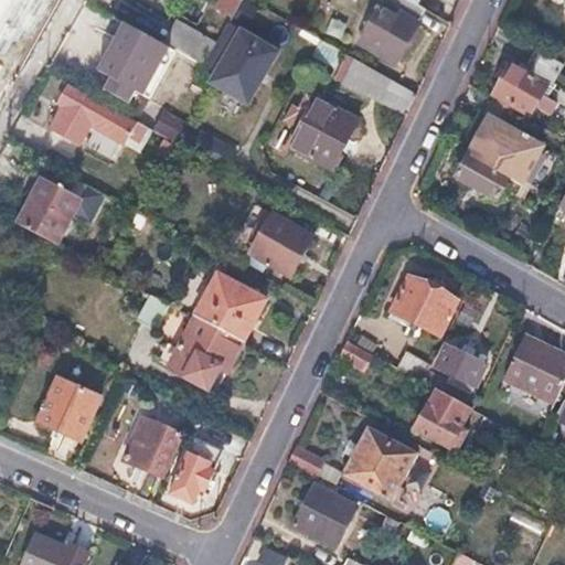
[(0,0),(0,48),(28,0),(0,0)]
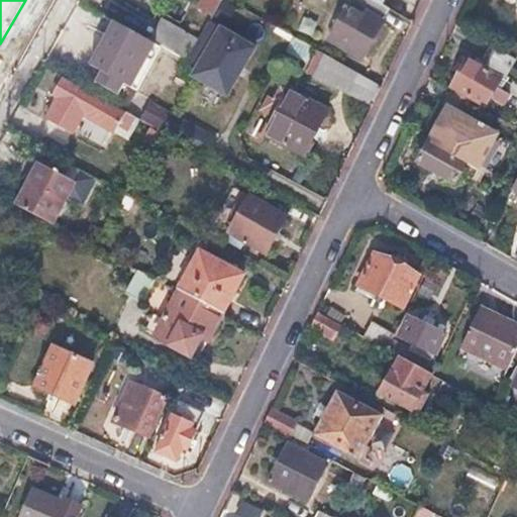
[(218,0),(202,0),(198,8),(210,15),(218,0)]
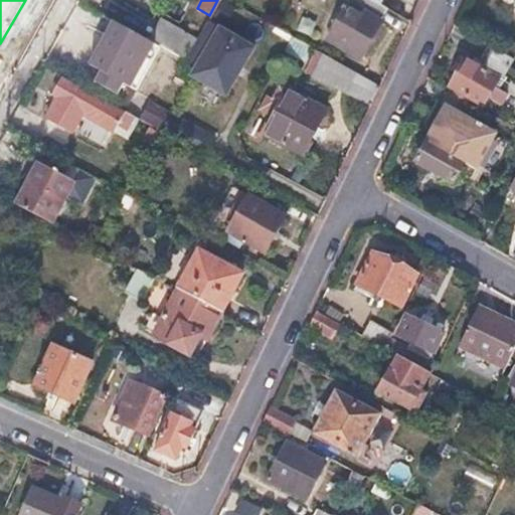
[(379,4),(371,0),(346,0),(326,39),(359,58),(379,22),(378,21),(385,8),(379,4)]
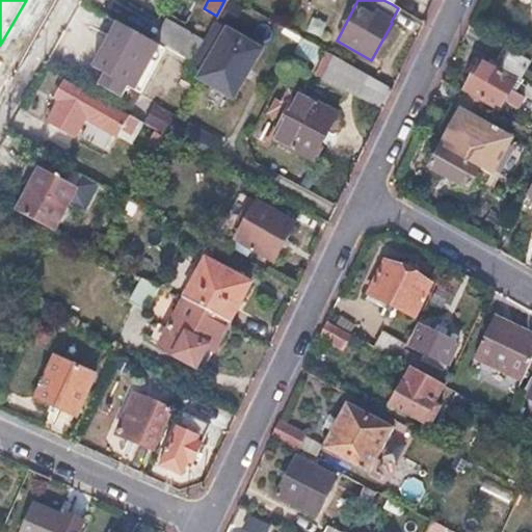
[(134,86),(158,44),(116,21),(92,64),(107,72),(103,80),(125,91),(129,84),(134,86)]
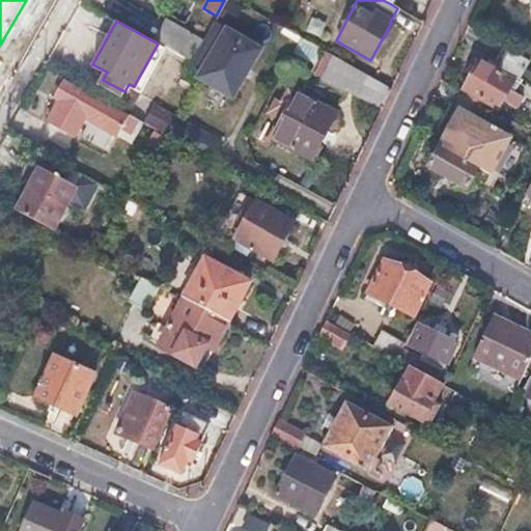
[(261,48),(214,21),(201,44),(191,62),(201,67),(196,77),(232,98),(261,48)]
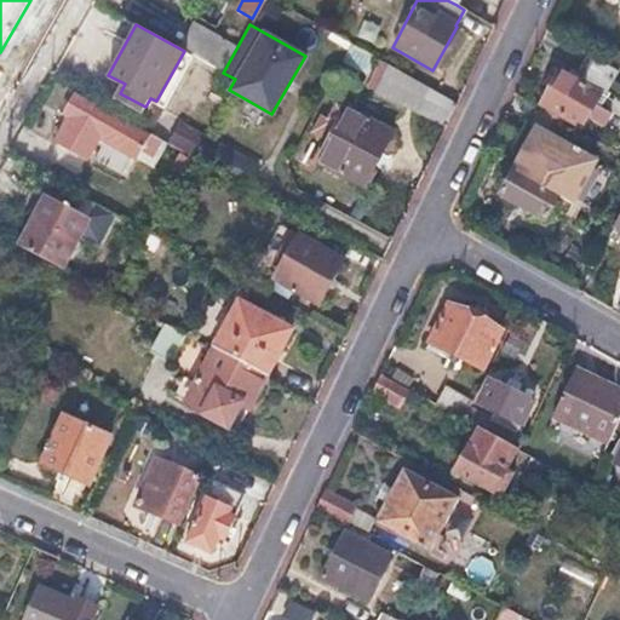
[(235,51),(220,42),(210,64),(223,73),(235,51)]
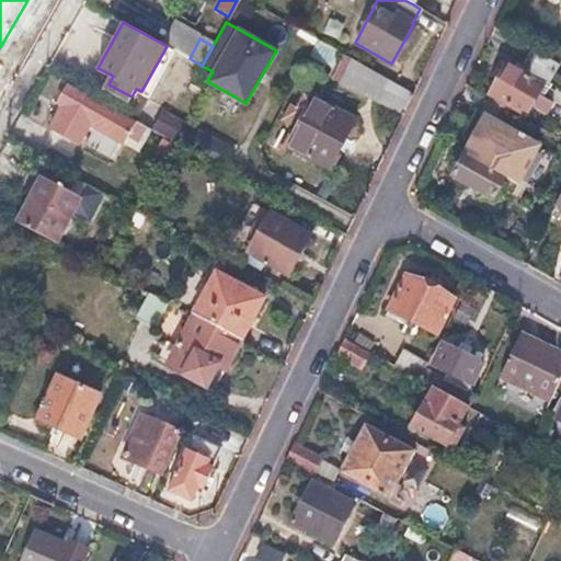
[(560,52),(549,45),(544,56),(556,64),(560,66),(560,63),(560,52)]
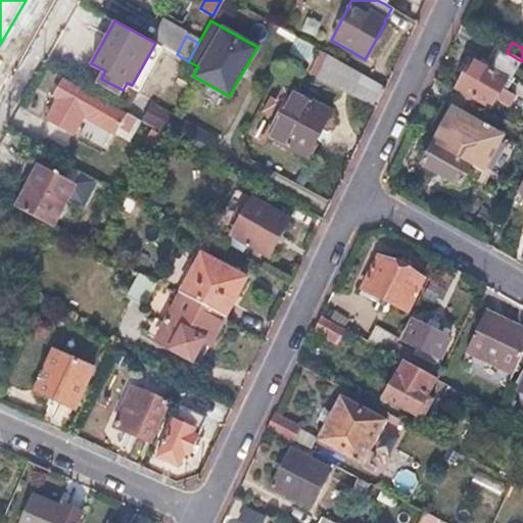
[(484,66),(472,59),(467,70),(456,89),(489,107),(494,98),(507,105),(513,94),(506,90),(511,81),(508,79),(518,59),(507,52),(494,46),(484,66)]
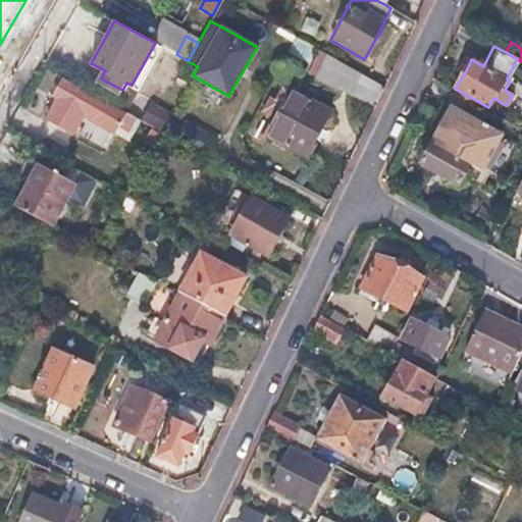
[(383,88),(325,55),(313,76),(372,111),(383,88)]
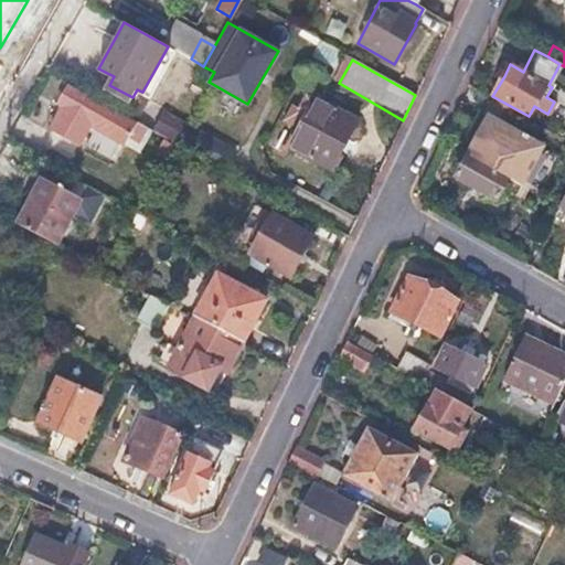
[(56,105),(62,108),(50,130),(77,146),(88,126),(125,147),(138,123),(100,103),(99,105),(66,87),(56,105)]
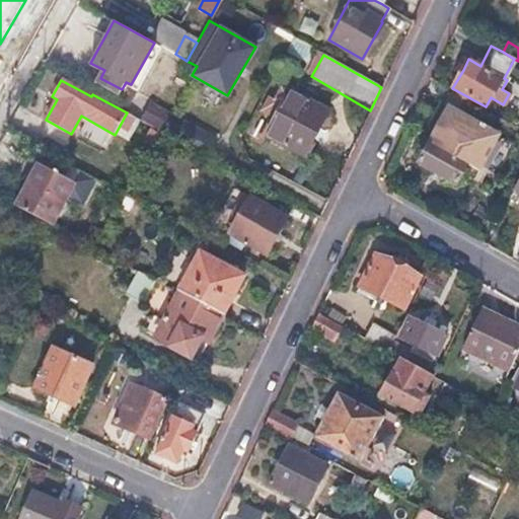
[(289,92),(281,88),(269,112),(276,116),(289,92)]
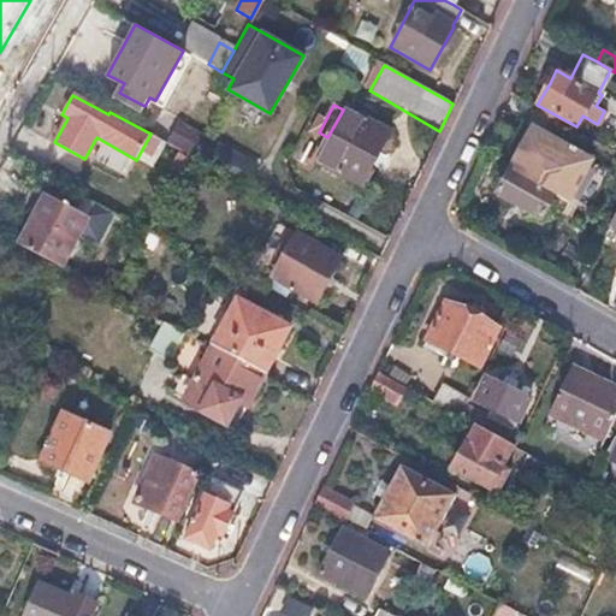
[(343,110),(327,137),(315,160),(360,185),(389,131),(344,107),(343,110)]
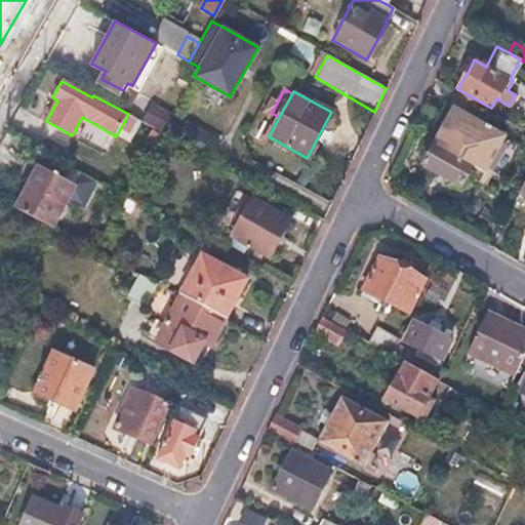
[(448,107),(453,110),(423,164),(461,186),(473,165),(482,170),(501,134),(473,119),(481,106),(456,92),(448,107)]
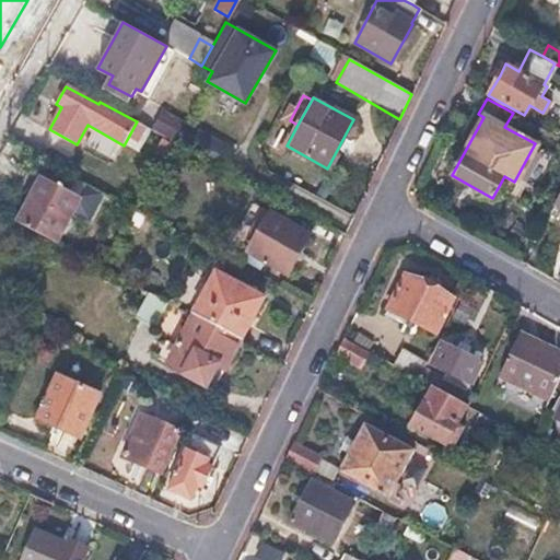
[(231,149),(184,124),(173,141),(221,167),(231,149)]
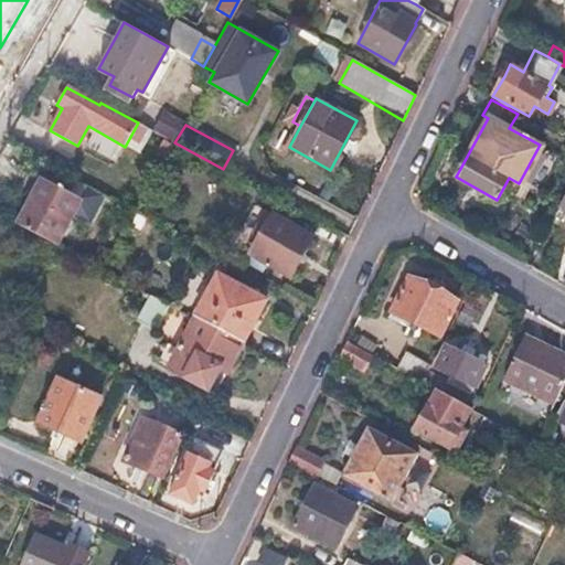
[(75,199),(36,178),(12,223),(51,244),(75,199)]
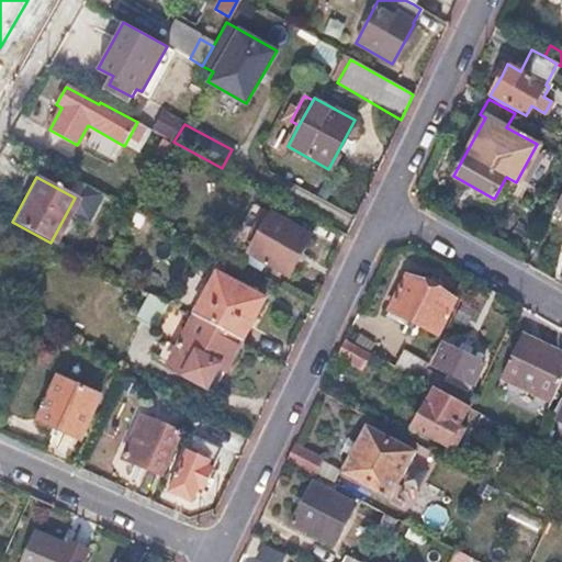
[(261,210),(247,236),(253,239),(245,253),(288,276),(310,235),(261,210)]
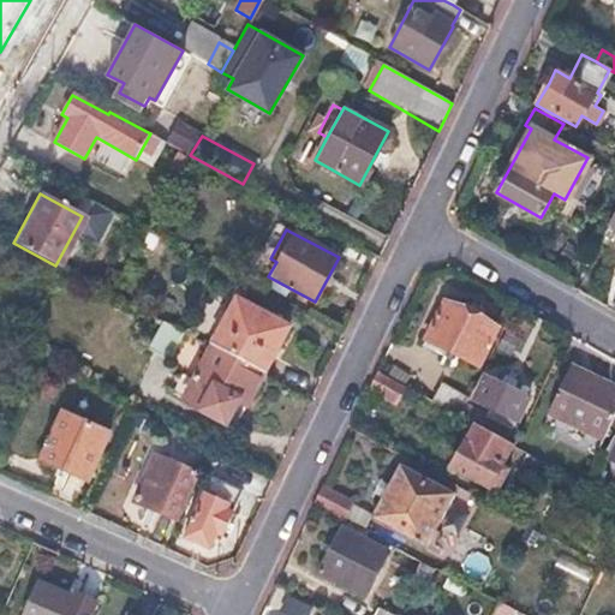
[(286,326),(236,300),(212,346),(261,372),(286,326)]
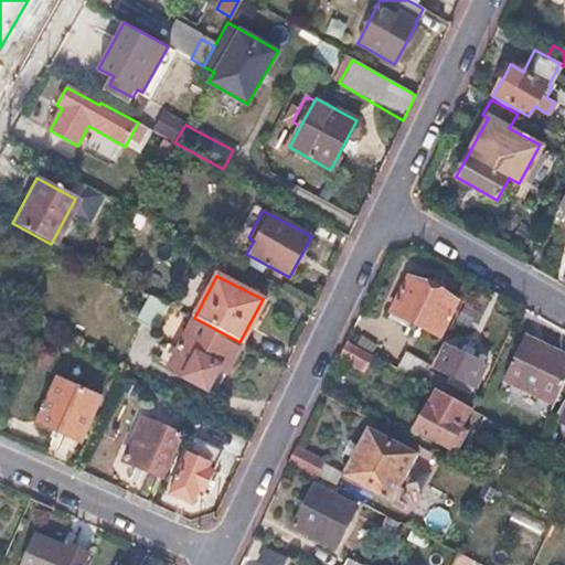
[(456,302),(406,278),(390,312),(438,338),(456,302)]
